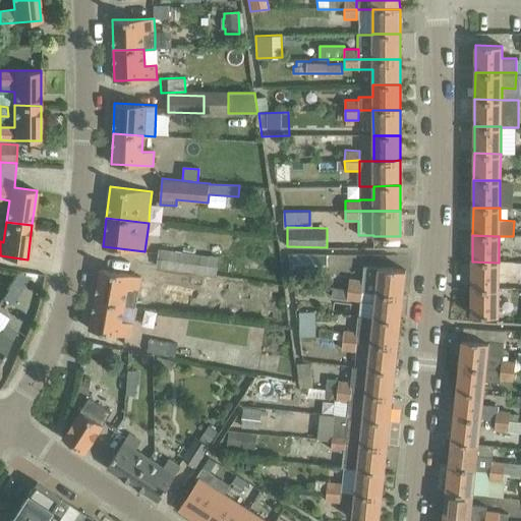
[(300,252),(300,247),(289,248),(290,272),(328,271),(327,251),(300,252)]
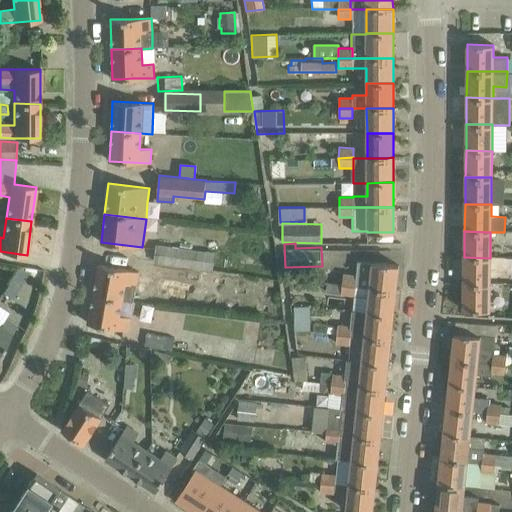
[(212,271),(215,252),(156,244),(153,262),(212,271)]
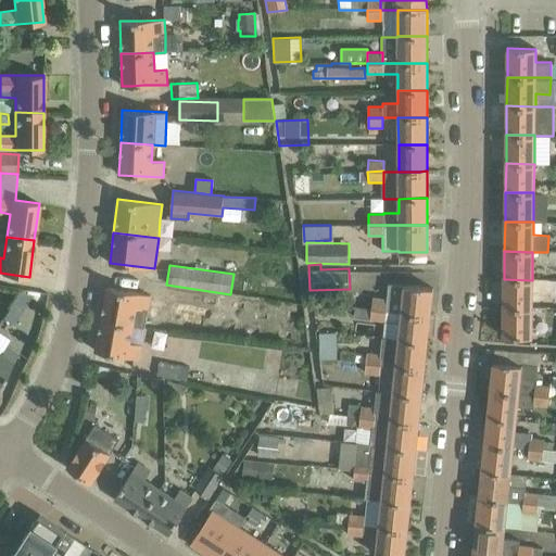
[(532,294),(532,280),(504,279),(504,308),(531,308),(548,308),(548,295),(532,294)]
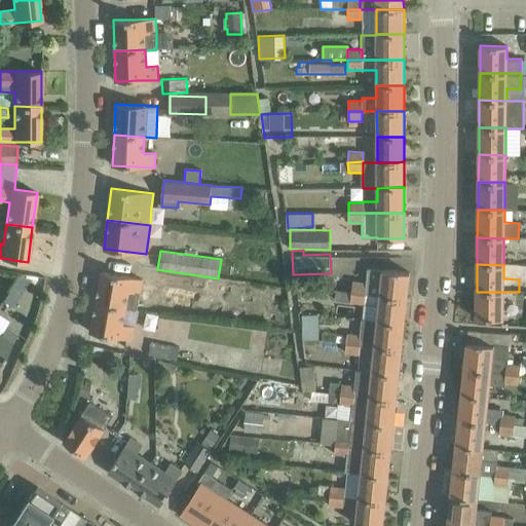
[(353,283),(352,292),(400,297),(407,298),(409,272),(368,268),(366,284),(353,283)]
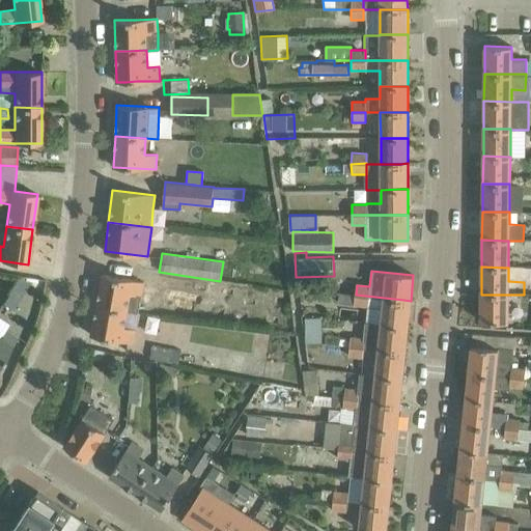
[(206,296),(208,281),(167,274),(164,289),(206,296)]
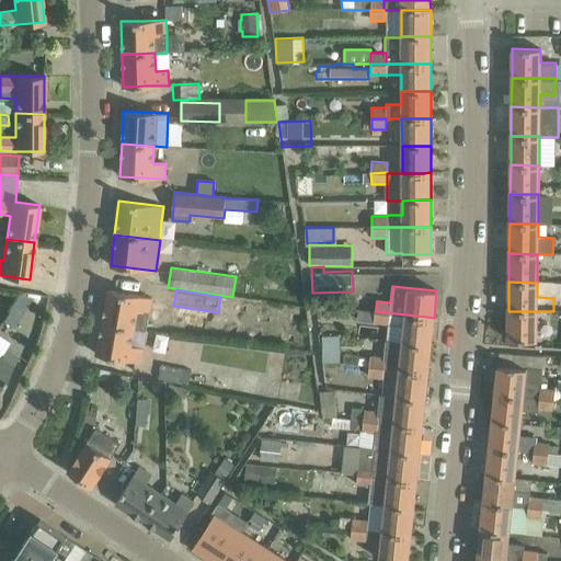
[(149,313),(151,298),(107,290),(102,322),(134,328),(146,330),(149,313)]
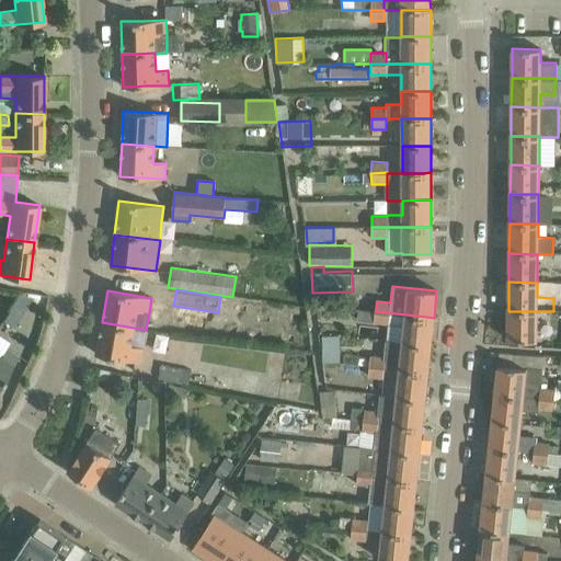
[(358,310),(357,320),(374,322),(374,323),(403,327),(402,342),(423,344),(431,345),(434,318),(426,317),(376,311),(358,310)]
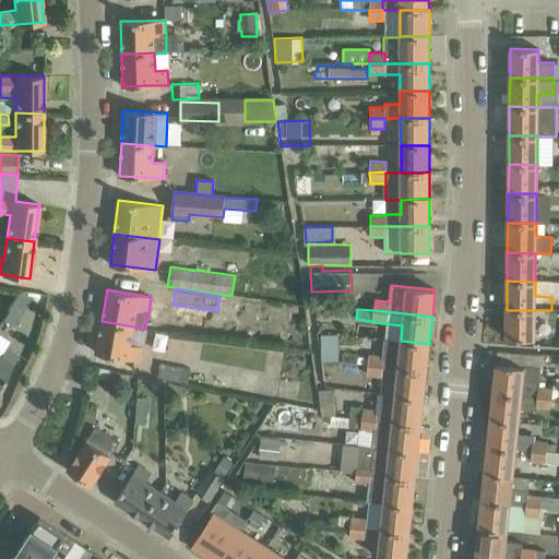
[(534,310),(507,310),(506,339),(534,339),(534,310)]
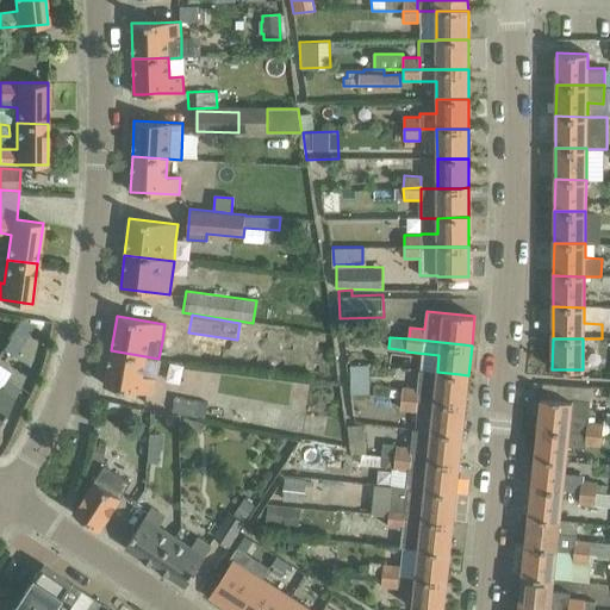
[(145,356),(111,350),(105,385),(142,391),(153,393),(155,379),(142,377),(145,356)]
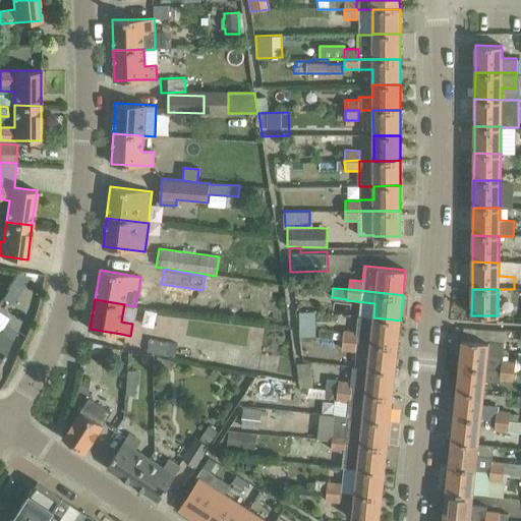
[(141,307),(138,325),(185,335),(189,317),(141,307)]
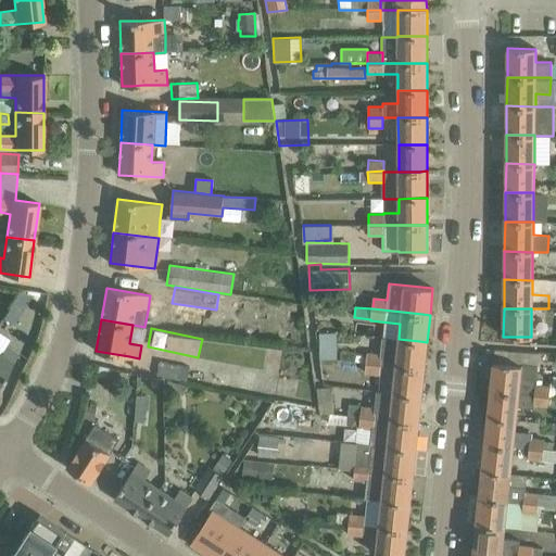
[(337,357),(336,332),(319,332),(321,358),(337,357)]
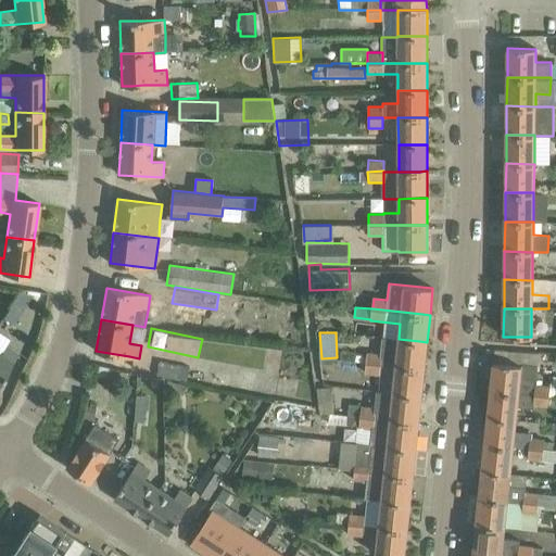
[(367,352),(366,363),(380,364),(380,365),(395,366),(416,368),(425,368),(427,342),(419,341),(399,339),(382,337),(380,353),(367,352)]
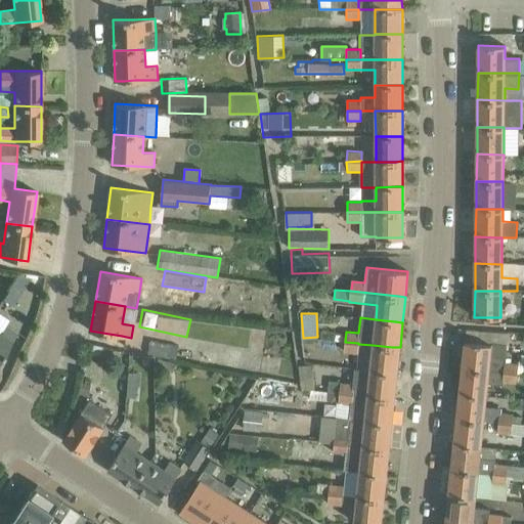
[(5,325),(0,333),(0,358),(17,333),(5,325)]
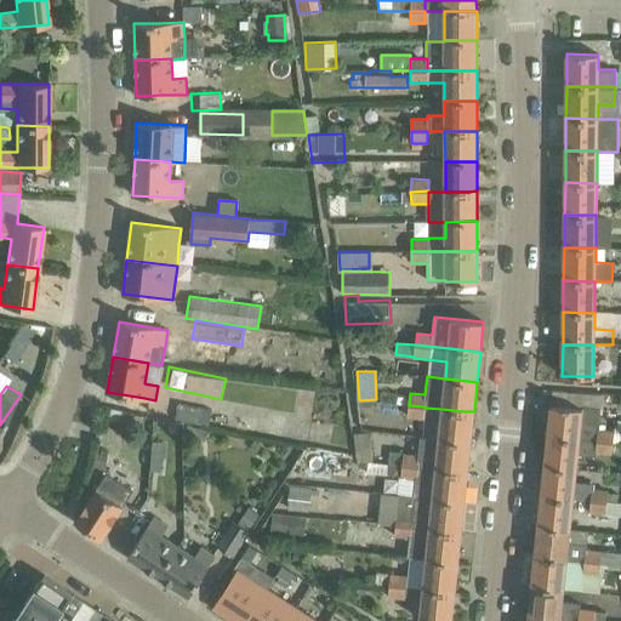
[(551,405),(547,436),(558,437),(598,440),(615,443),(620,443),(620,431),(599,428),(602,394),(573,392),(553,391),(552,405),(551,405)]
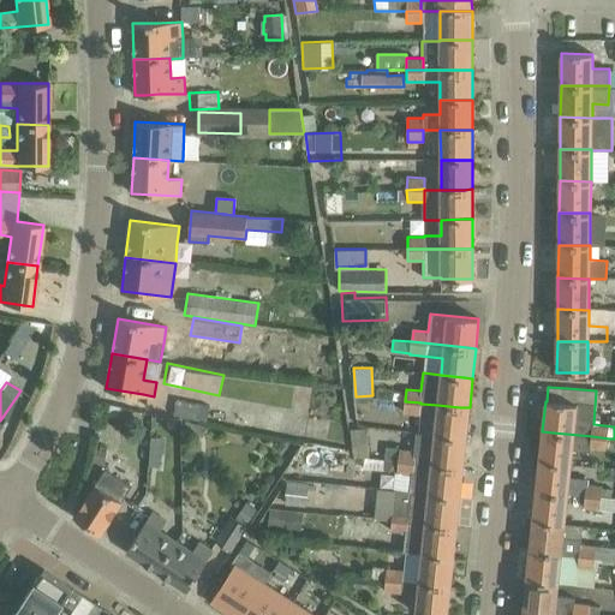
[(177,400),(174,416),(206,421),(209,406),(177,400)]
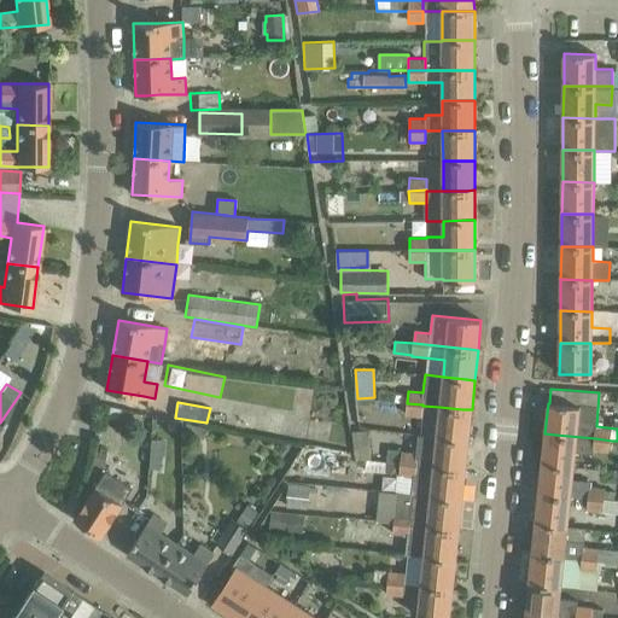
[(407,403),(406,415),(421,418),(423,406),(423,404),(407,403)]
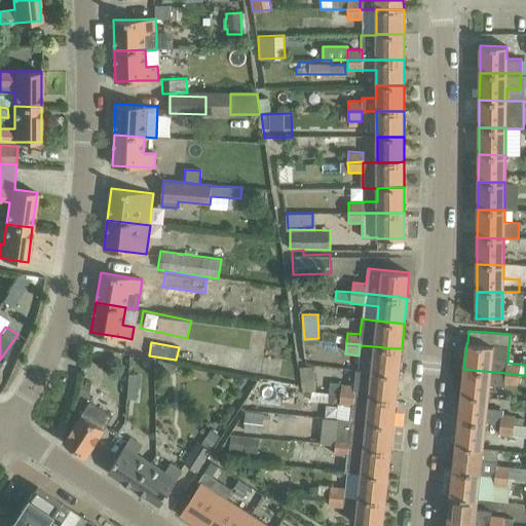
[(374,346),(371,371),(391,373),(399,374),(402,348),(393,348),(374,346)]
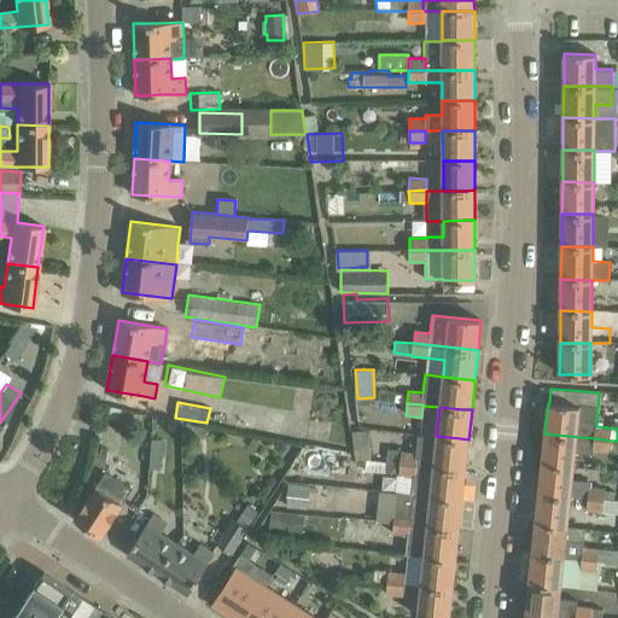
[(263,412),(261,431),(281,435),(285,415),(263,412)]
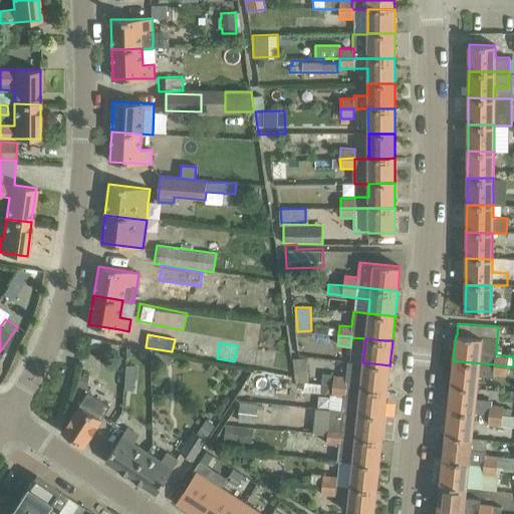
[(196,350),(195,357),(209,360),(211,352),(196,350)]
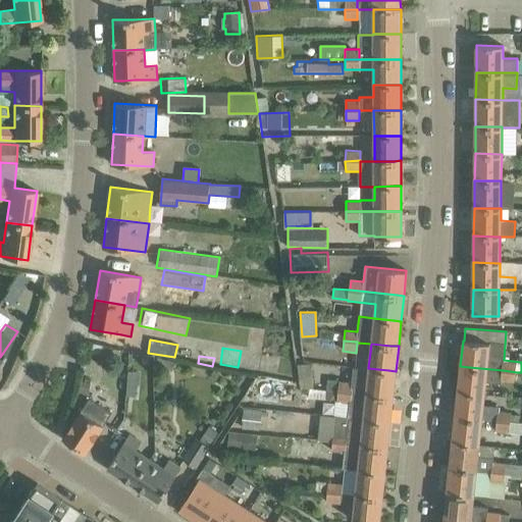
[(460,366),(458,390),(466,392),(484,394),(485,381),(501,383),(502,380),(503,370),(469,367),(460,366)]
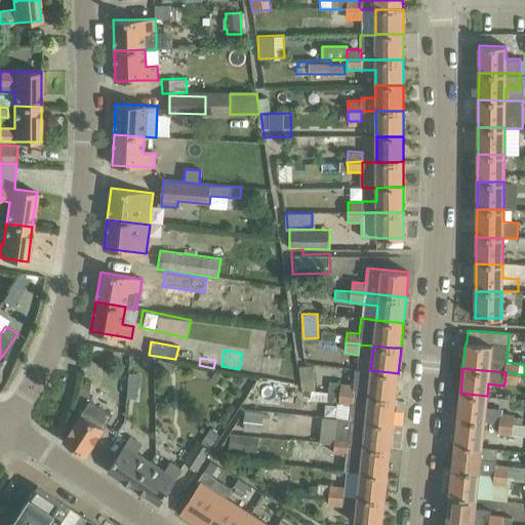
[(355,369),(354,384),(353,395),(388,398),(395,399),(398,373),(391,372),(370,370),(355,369)]
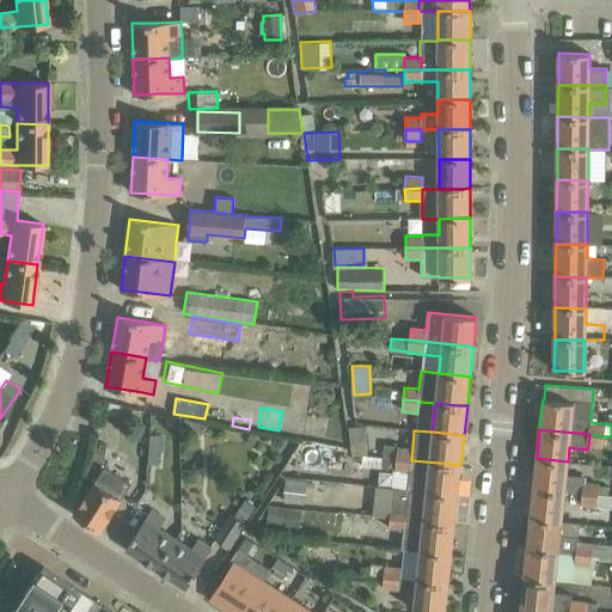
[(589,434),(588,446),(605,447),(606,436),(589,434)]
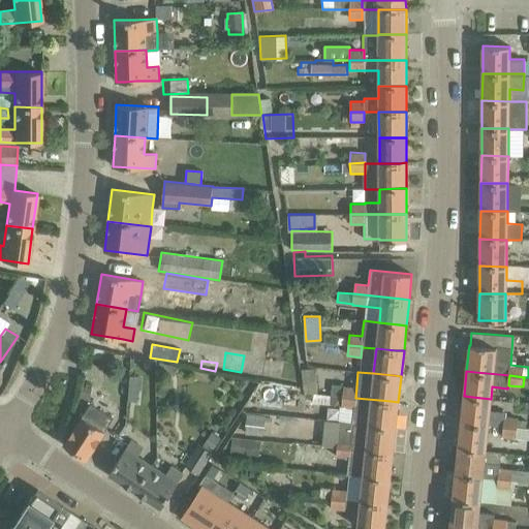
[(334,384),(333,395),(342,396),(355,398),(356,386),(334,384)]
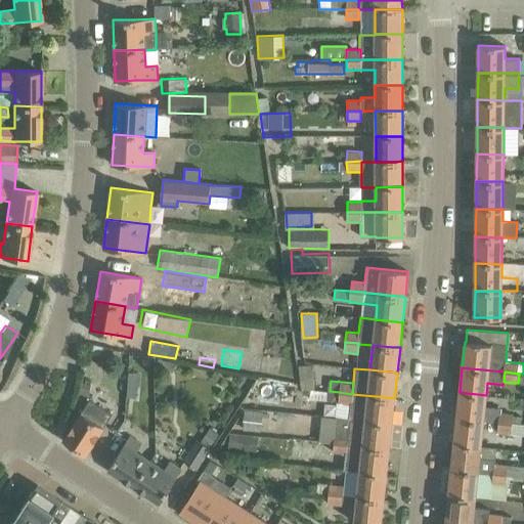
[(128,384),(127,398),(137,398),(138,386),(138,385),(128,384)]
